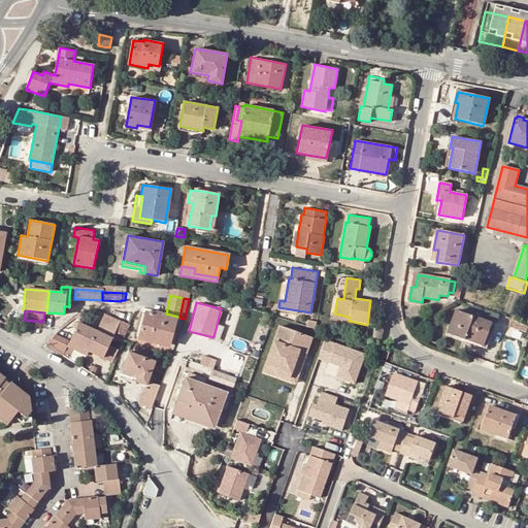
[(456,310),(448,333),(465,339),(468,332),(475,335),(473,342),(483,345),(492,323),(456,310)]
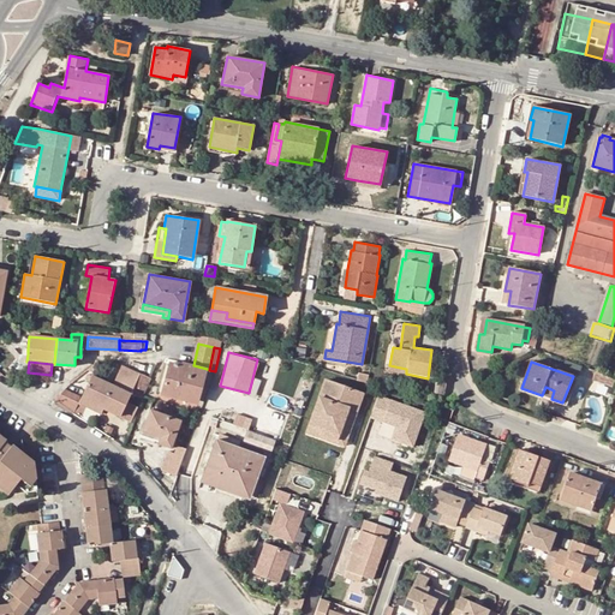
[(177,394),(198,400),(204,378),(183,372),(184,365),(169,363),(162,393),(175,396),(177,394)]
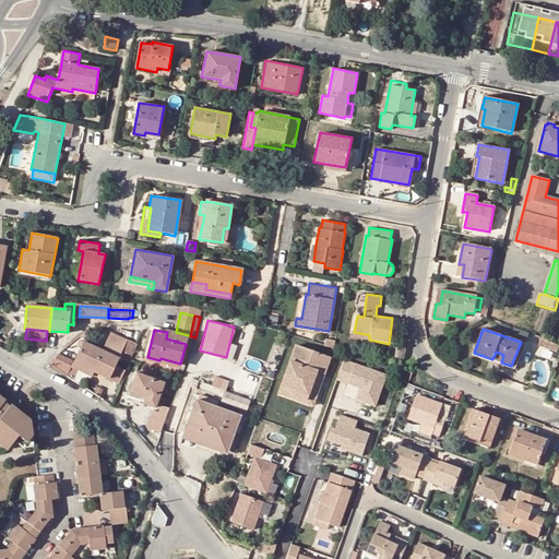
[(166,339),(186,344),(188,335),(176,332),(171,331),(170,333),(167,332),(166,339)]
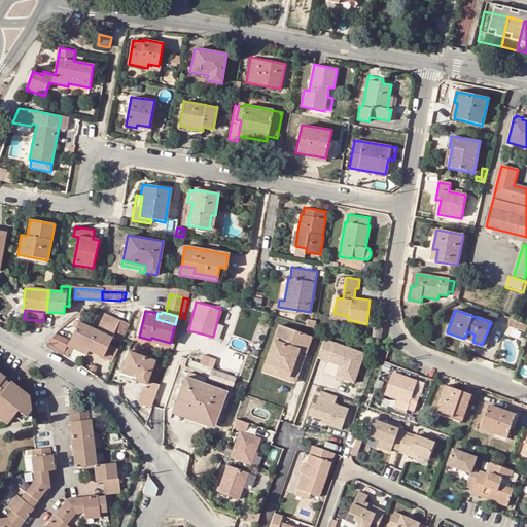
[(70,341),(70,342),(89,351),(112,361),(118,349),(108,346),(112,339),(115,340),(120,343),(129,325),(120,321),(104,314),(96,330),(79,322),(70,341)]
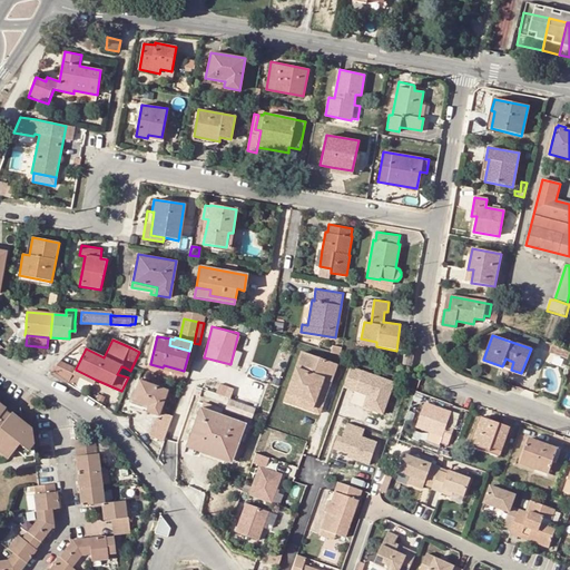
[(26,352),(11,344),(8,351),(7,351),(20,360),(21,359),(26,352)]
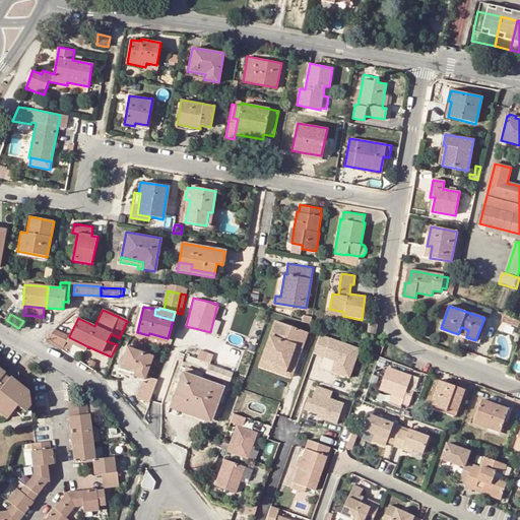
[(519,319),(510,316),(504,314),(501,322),(518,329),(519,323),(519,319)]
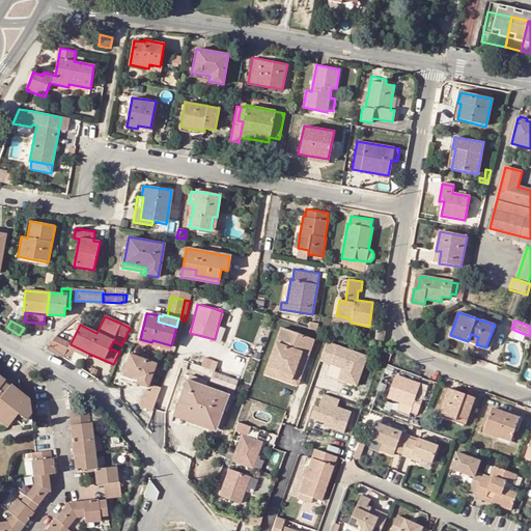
[(383,343),(386,328),(376,327),(374,342),(383,343)]
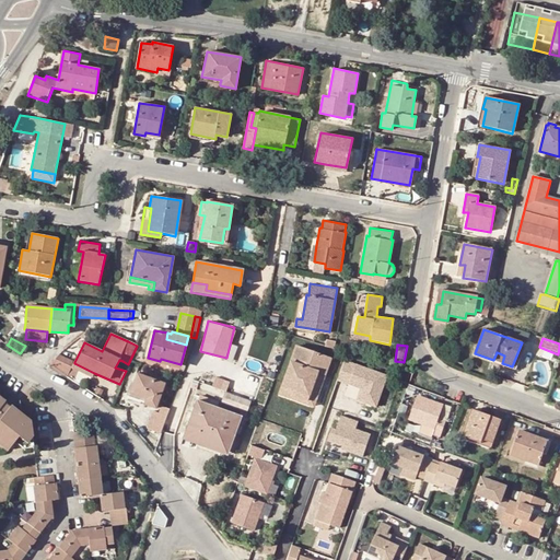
[(298,349),(283,387),(307,396),(316,375),(323,377),(329,360),(298,349)]
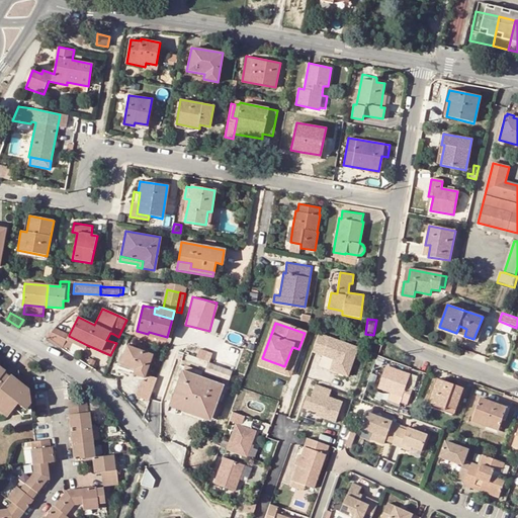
[(456,333),(464,336),(466,329),(459,326),(456,333)]
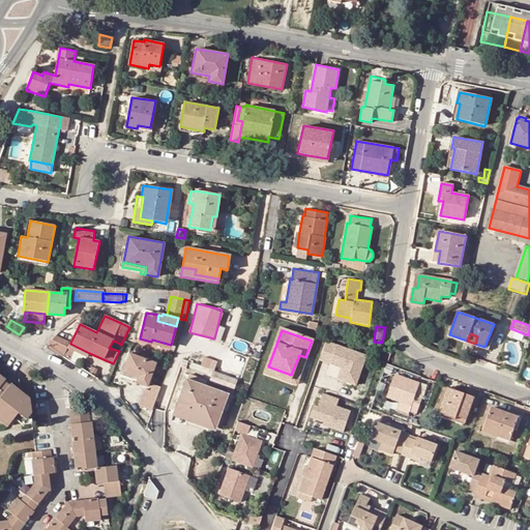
[(67,348),(69,343),(55,335),(47,346),(64,354),(67,348)]
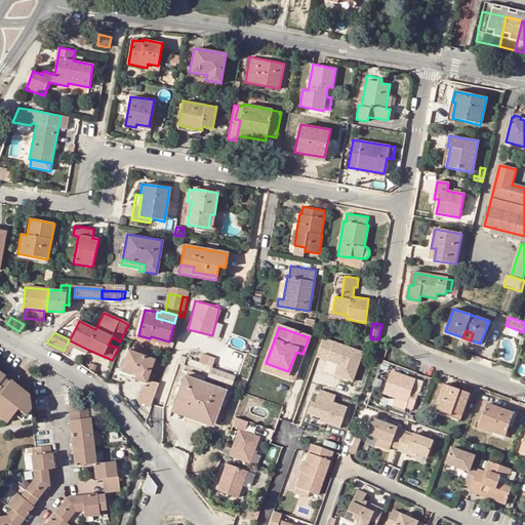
[(167,350),(169,341),(151,336),(150,338),(149,345),(167,350)]
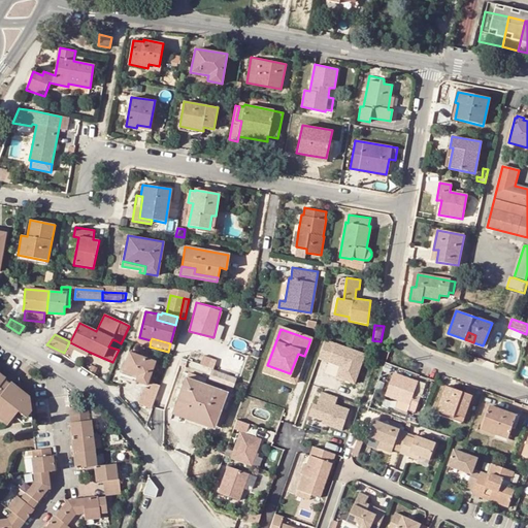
[(363,355),(323,340),(317,359),(338,366),(344,368),(340,380),(354,384),(363,355)]
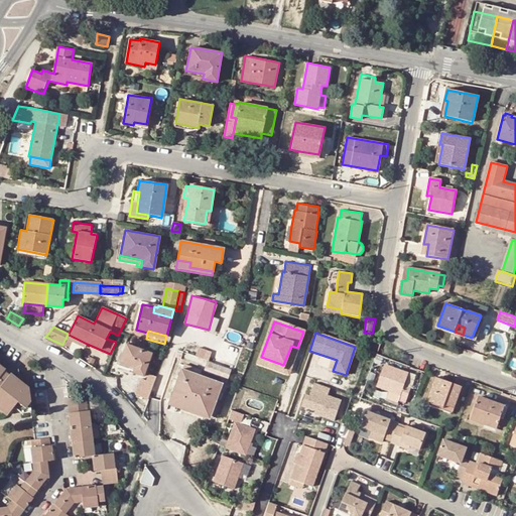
[(85,348),(87,344),(69,335),(67,339),(85,348)]
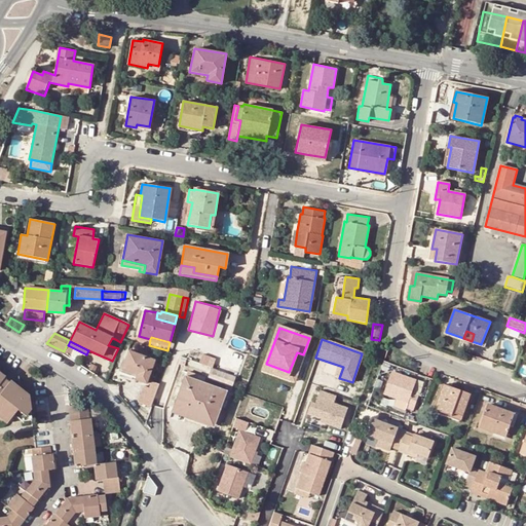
[(147,382),(154,360),(128,349),(121,368),(138,374),(136,378),(147,382)]
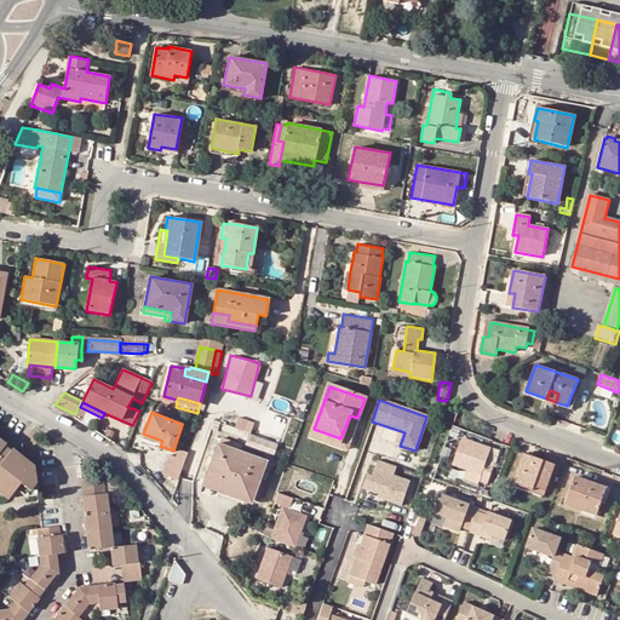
[(346,449),(357,418),(350,415),(340,438),(314,429),(311,436),(346,449)]
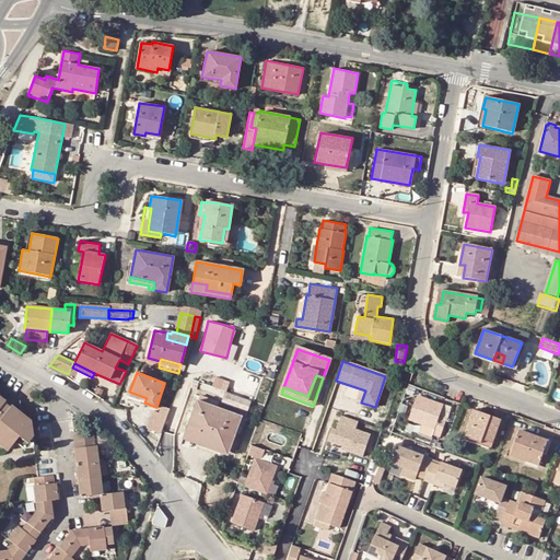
[(361,403),(365,391),(359,388),(356,400),(361,403)]
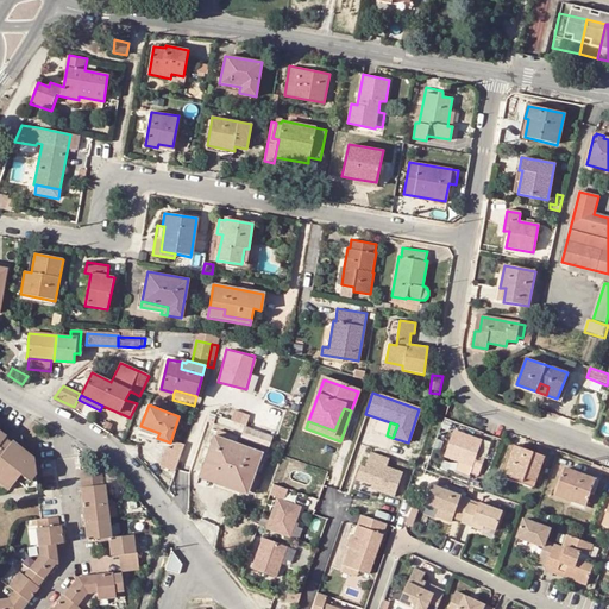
[(269,451),(274,438),(244,427),(239,440),(269,451)]
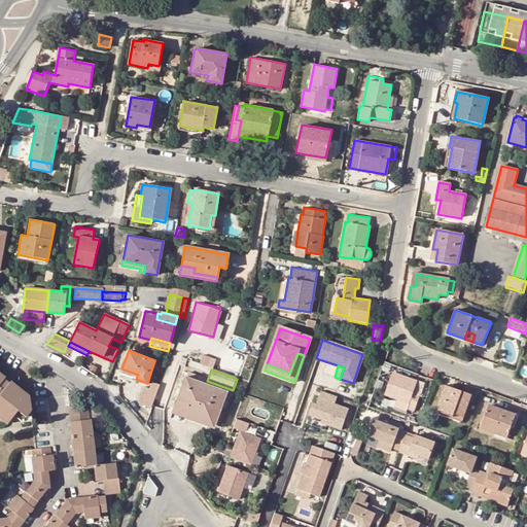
[(413,392),(417,380),(394,372),(386,394),(409,402),(407,408),(415,411),(420,395),(413,392)]
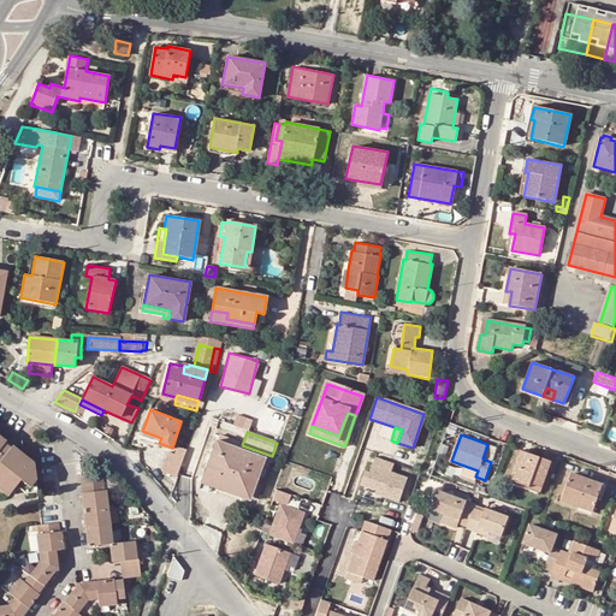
[(0,438),(0,490),(7,496),(13,487),(21,493),(35,491),(31,463),(0,438)]
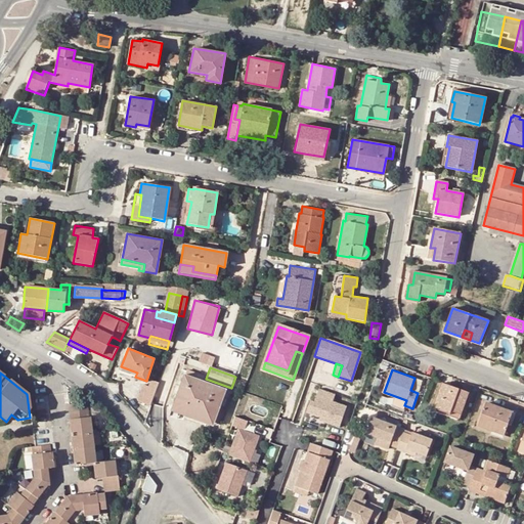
[(184,374),(173,405),(209,419),(221,387),(184,374)]
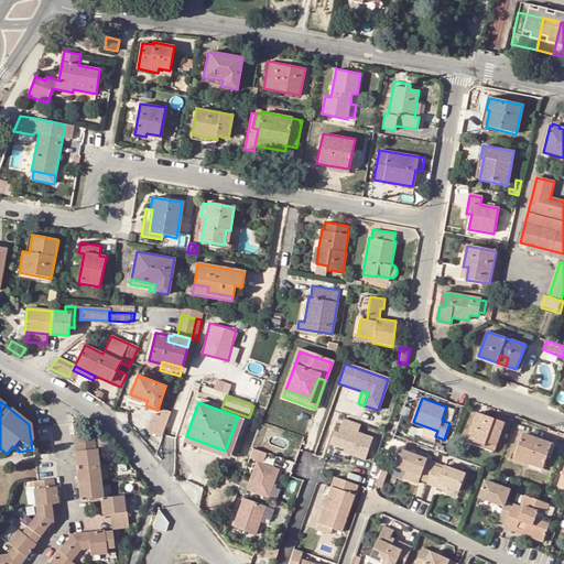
[(155,413),(149,431),(162,435),(171,411),(163,408),(161,412),(160,415),(155,413)]
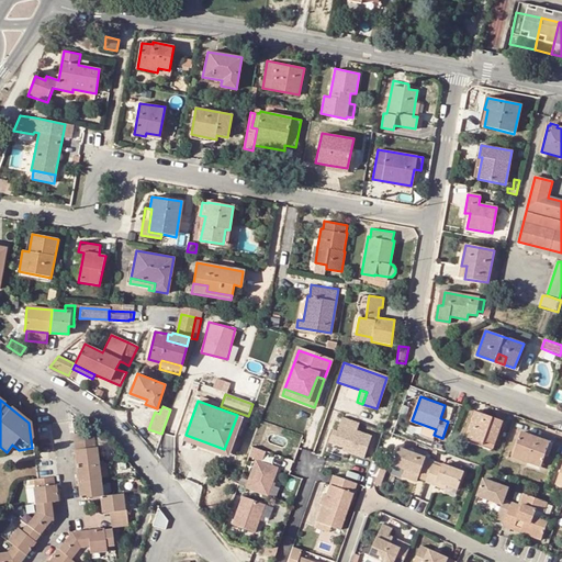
[(495,445),(504,420),(475,411),(465,437),(483,444),(484,441),(495,445)]
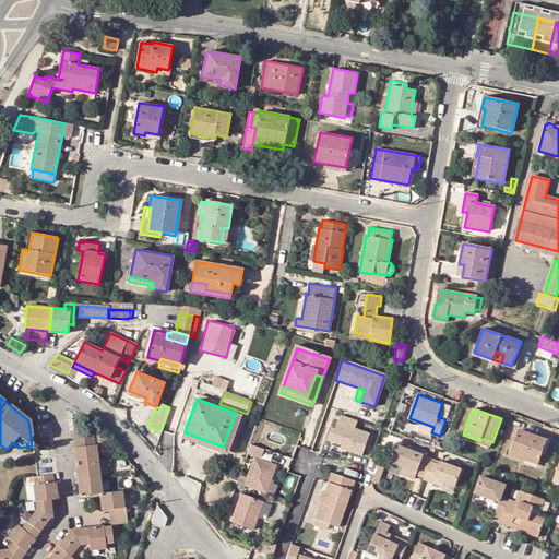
[(241,415),(236,413),(223,447),(185,432),(182,438),(226,453),(241,415)]
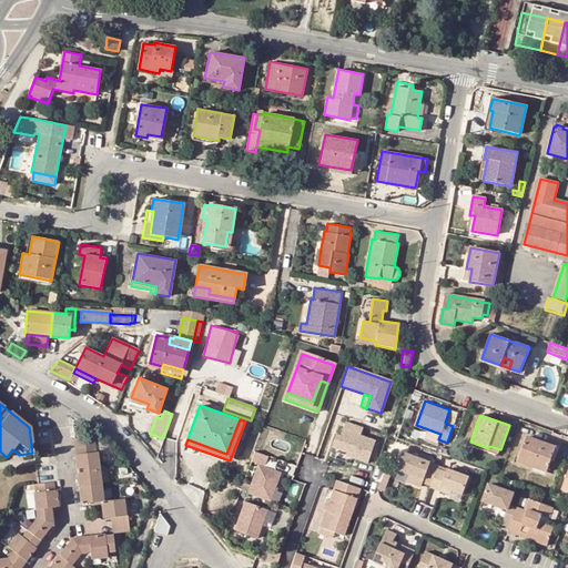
[(363,428),(345,422),(341,437),(336,436),(332,447),(347,453),(352,455),(351,457),(367,464),(375,442),(361,436),(363,428)]
